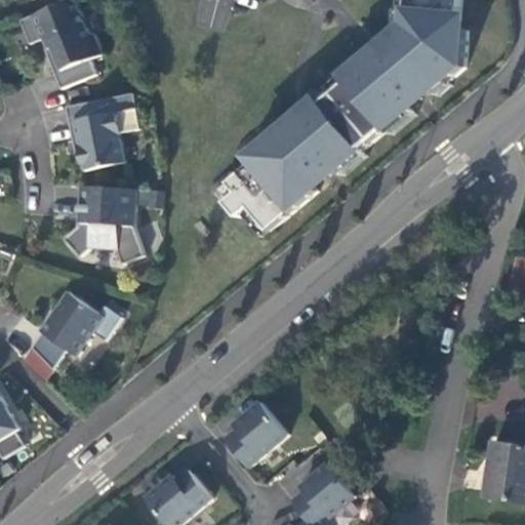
[(105,55),(96,35),(90,32),(77,0),(74,0),(23,21),(32,45),(46,39),(50,49),(47,50),(52,62),(64,89),(98,75),(93,61),(105,55)]
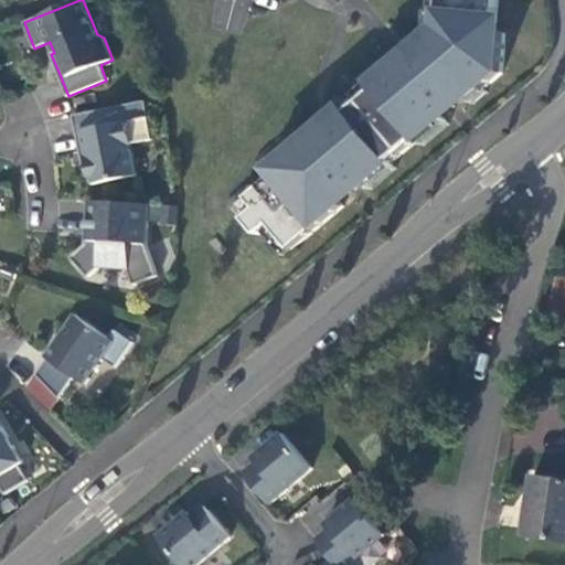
[(423,41),(408,52),(371,84),(376,92),(352,112),(345,105),(307,137),(281,159),(285,163),(273,173),(275,177),(249,198),(258,209),(245,219),(259,235),(264,231),(272,224),(292,249),(344,206),(341,202),(365,181),(368,184),(392,163),(420,140),(445,119),(444,116),(468,96),(469,98),(482,88),(484,89),(503,74),(507,34),(498,33),(500,0),(441,0),(438,34),(426,45),(423,41)]
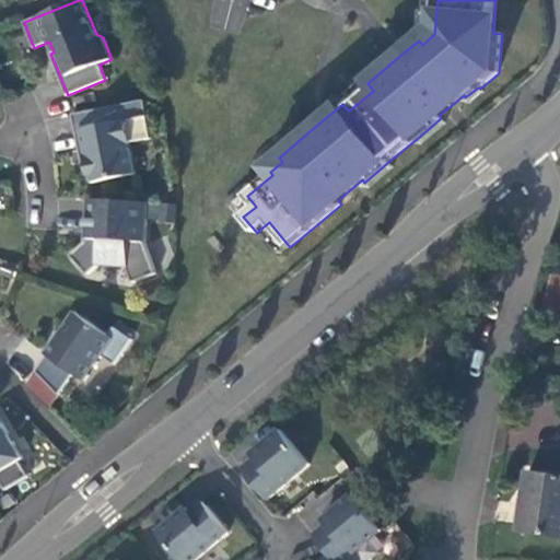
[(428,0),(426,30),(416,37),(419,41),(422,45),(434,34),(438,0),(428,0)]
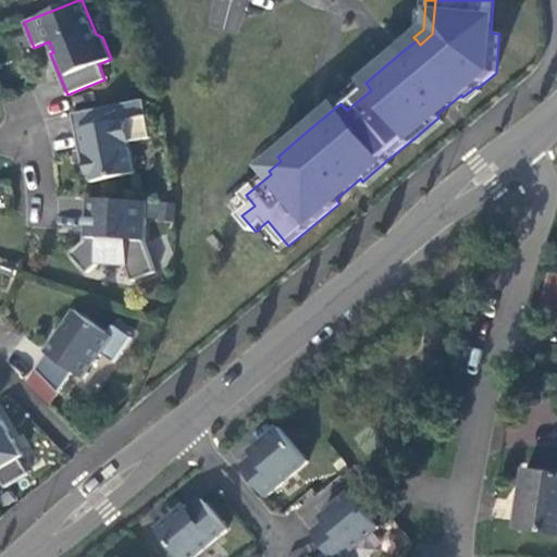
[(371,90),(366,83),(341,103),(347,110),(371,90)]
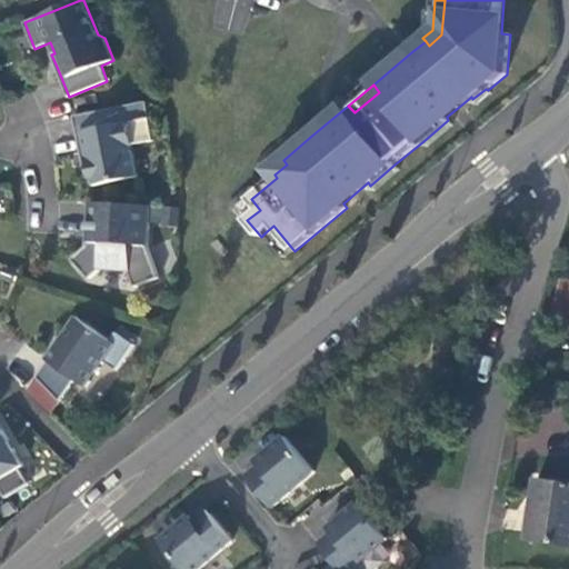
[(486,89),(472,99),(478,106),(491,93),(488,90),(486,89)]
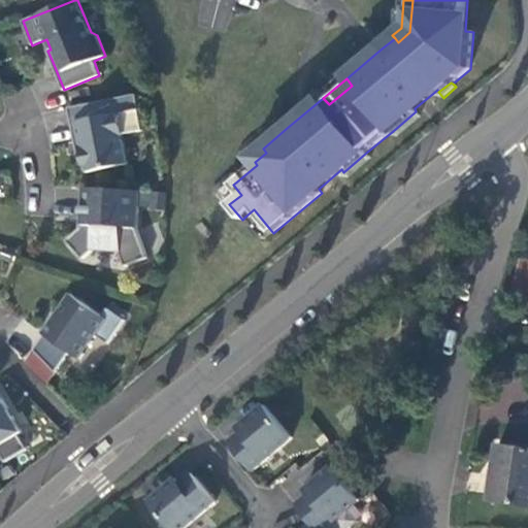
[(129,164),(123,135),(143,131),(136,94),(69,107),(73,131),(75,142),(80,141),(88,172),(129,164)]
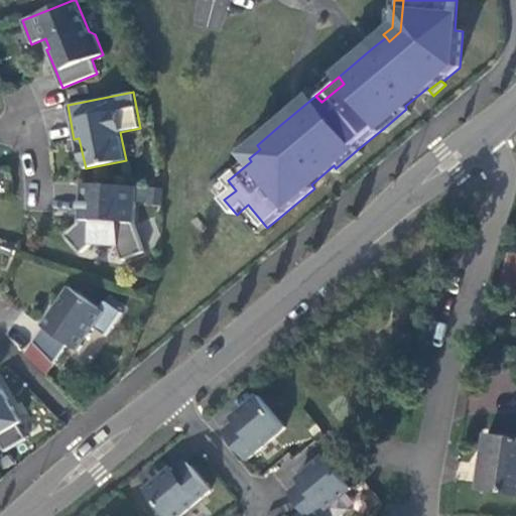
[(406,109),(384,128),(389,133),(411,114),(406,109)]
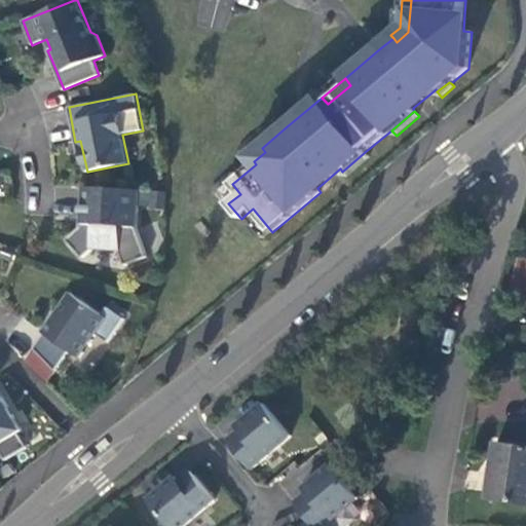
[(254,161),(265,152),(262,148),(250,157),(254,161)]
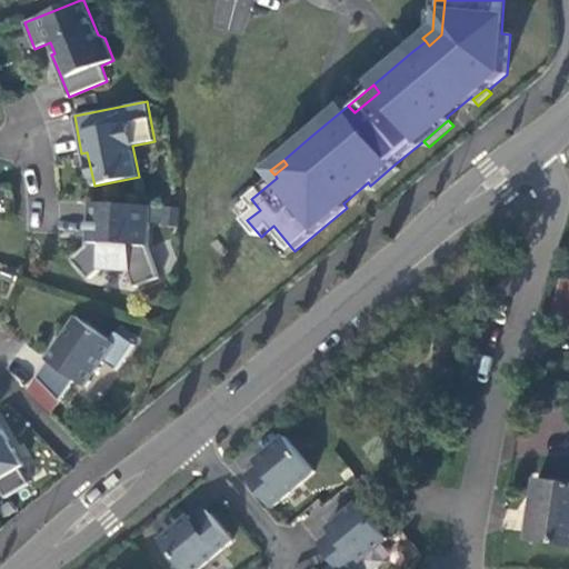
[(395,165),(370,186),(375,191),(400,170),(395,165)]
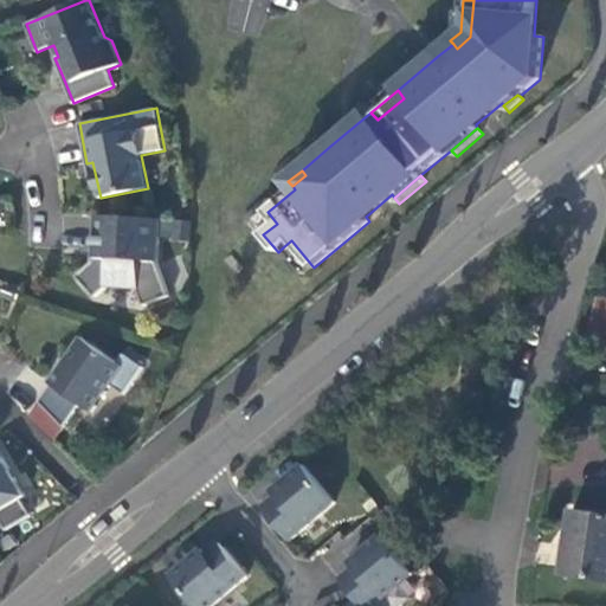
[(253,224),(263,234),(277,224),(268,212),(253,224)]
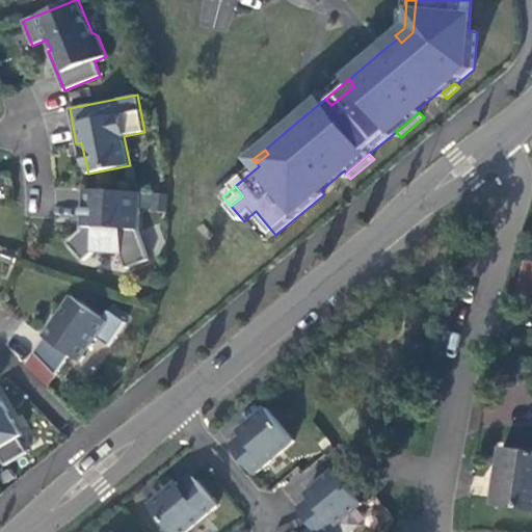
[(150,260),(138,230),(140,192),(84,189),(82,210),(82,220),(87,220),(87,225),(68,242),(84,261),(101,246),(118,247),(127,268),(150,260)]
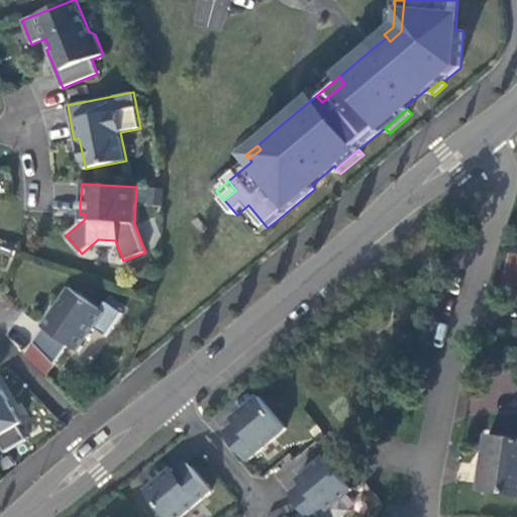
[(262,234),(268,228),(248,205),(241,211),(262,234)]
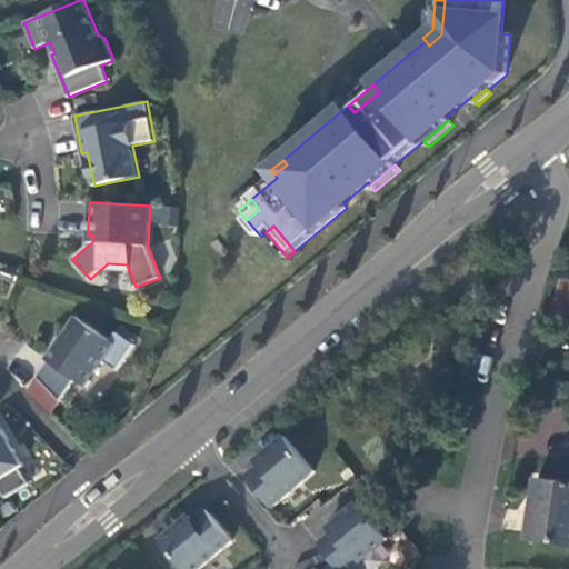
[(568,279),(563,278),(551,321),(568,326),(568,279)]
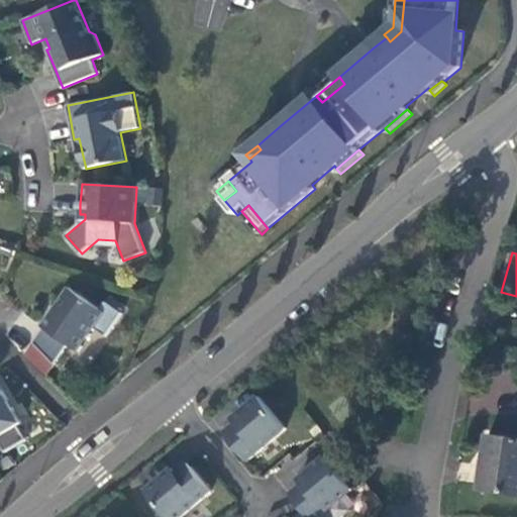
[(102,310),(71,288),(53,313),(43,326),(44,328),(34,343),(56,365),(70,344),(80,351),(95,328),(107,336),(123,313),(107,302),(102,310)]
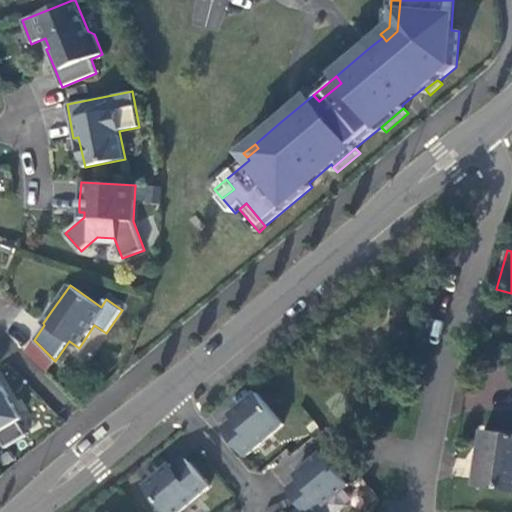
[(55,361),(34,340),(25,352),(46,373),(55,361)]
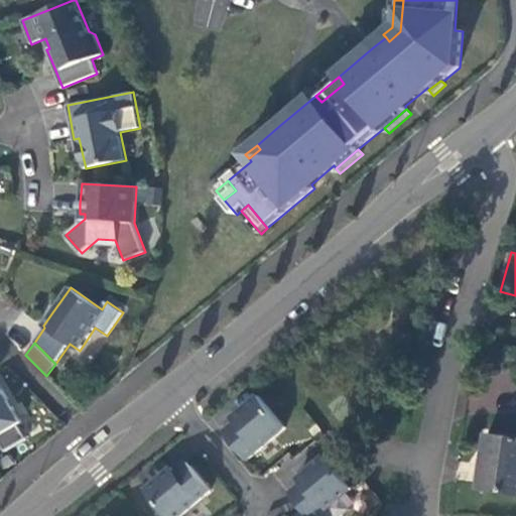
[(0,441),(6,452),(27,439),(19,425),(23,422),(13,406),(7,410),(3,403),(9,399),(0,383),(0,441)]
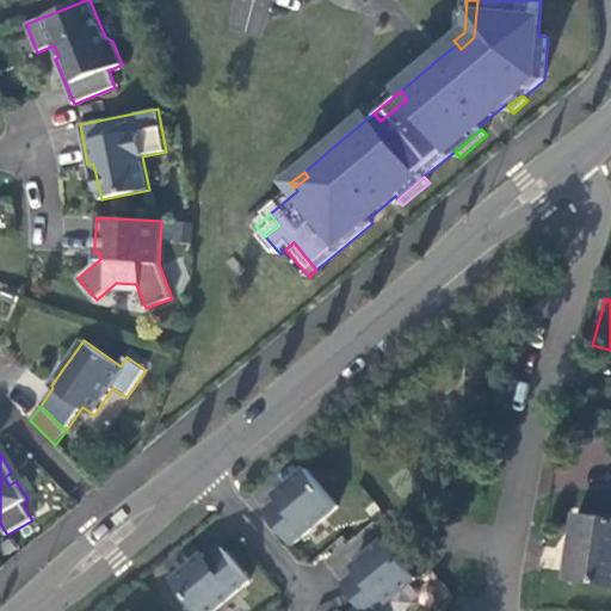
[(292,544),(339,506),(307,469),(290,483),(296,491),(282,501),(281,500),(279,501),(266,513),(292,544)]
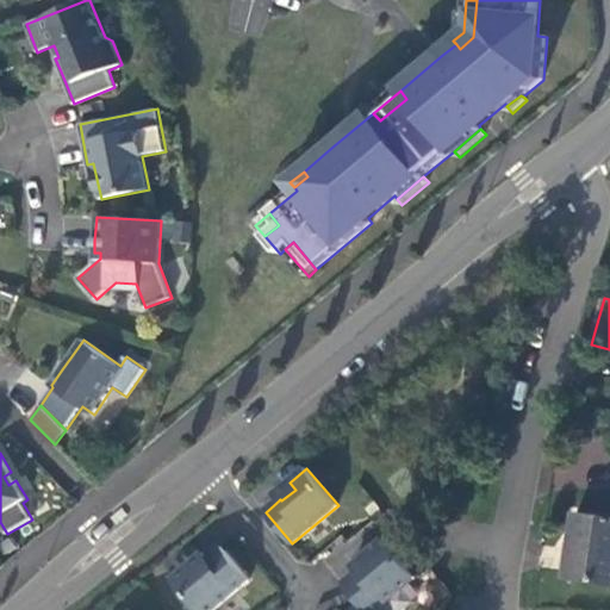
[(274,495),(279,500),(280,499),(281,500),(296,490),(290,483),(274,495)]
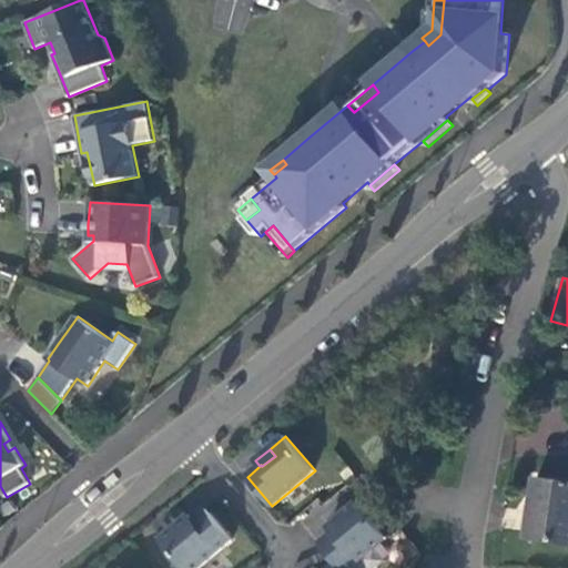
[(567,484),(537,479),(527,539),(567,545),(567,484)]
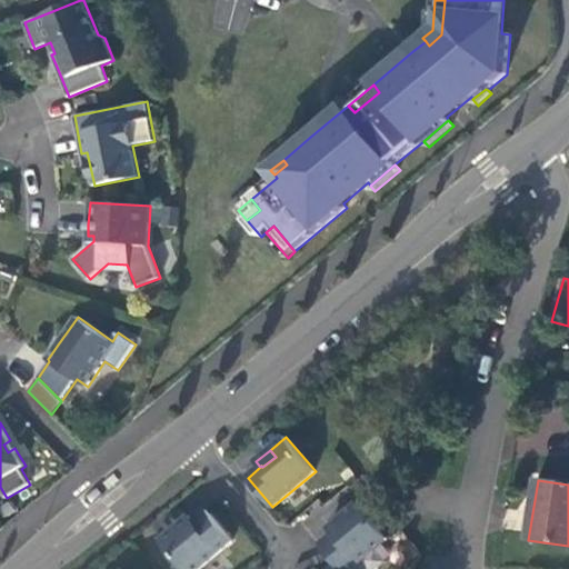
[(340,568),(351,568),(388,539),(358,503),(342,517),(348,523),(335,535),(333,532),(333,533),(320,545),(337,565),(340,568)]
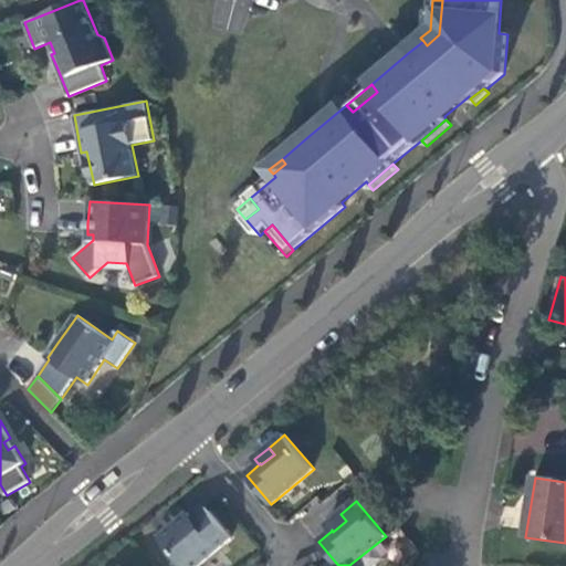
[(160,538),(184,565),(198,565),(232,538),(207,509),(195,519),(194,519),(195,521),(182,532),(176,525),(160,538)]
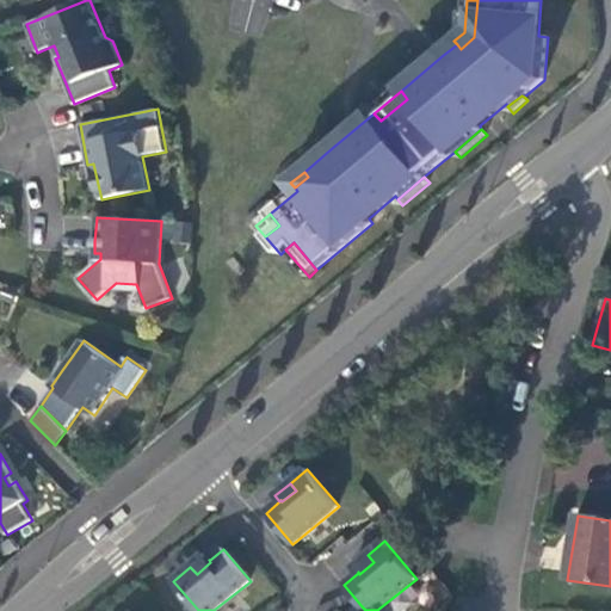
[(209,560),(210,560),(205,554),(190,567),(197,574),(210,562),(209,560)]
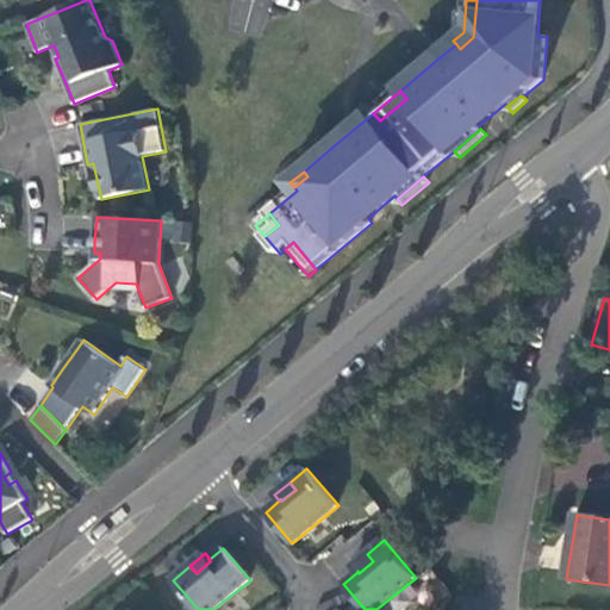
[(353,567),(358,572),(358,571),(359,573),(373,561),(367,554),(353,567)]
